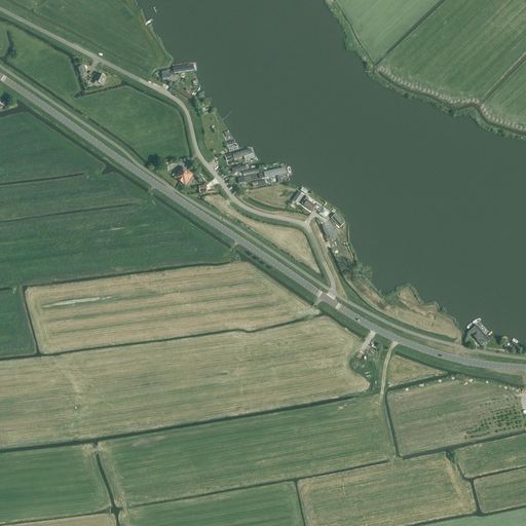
[(192,65),(178,67),(173,67),(173,69),(174,74),(193,71),(192,65)]
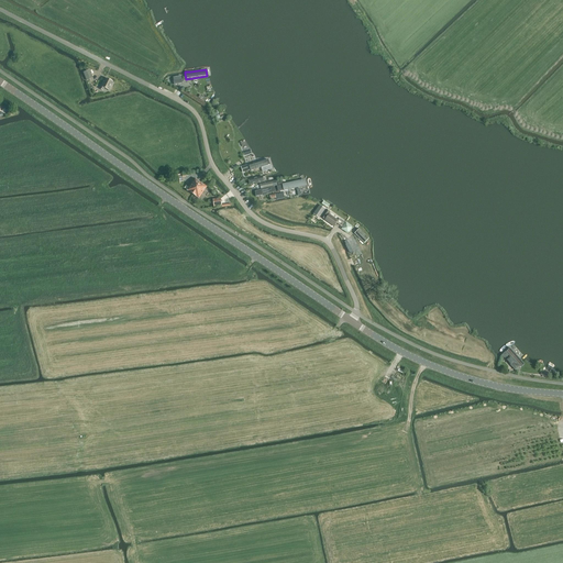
[(113,83),(108,79),(106,83),(105,81),(100,89),(103,91),(106,89),(109,91),(113,83)]
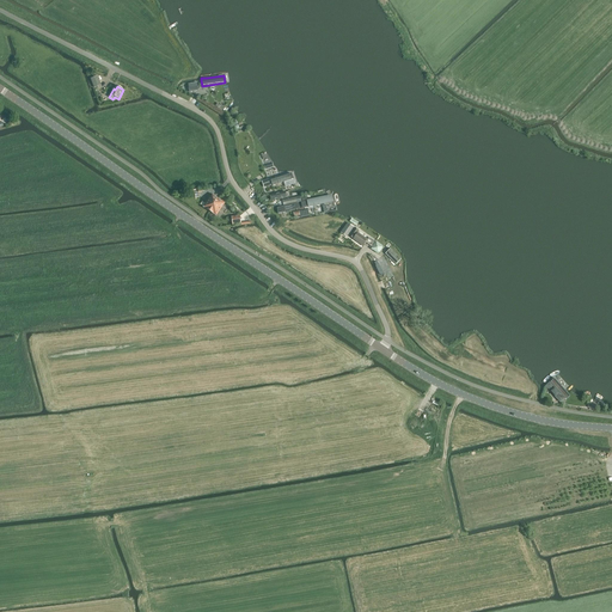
[(293,173),(271,181),(274,187),(294,178),(293,173)]
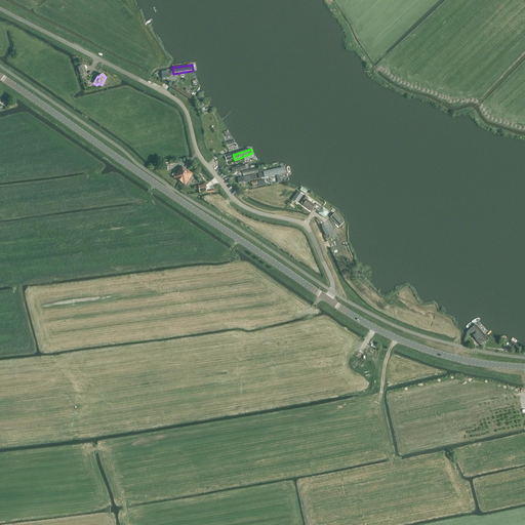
[(180,182),(188,170),(183,166),(174,177),(180,182)]
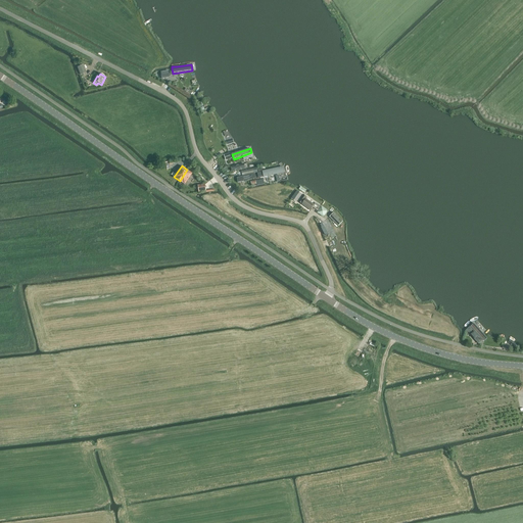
[(284,167),(263,172),(264,177),(285,173),(284,167)]
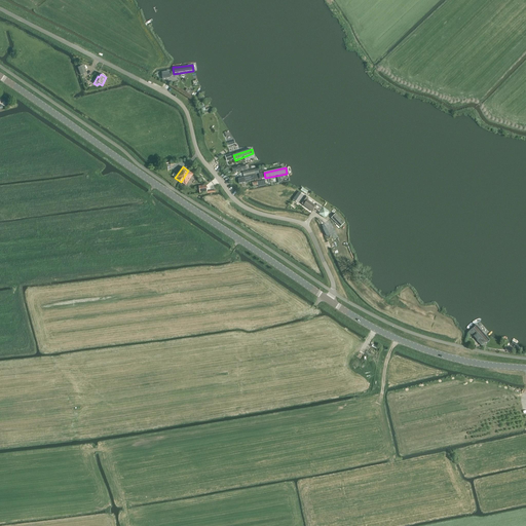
[(188,171),(181,182),(187,186),(194,174),(188,171)]
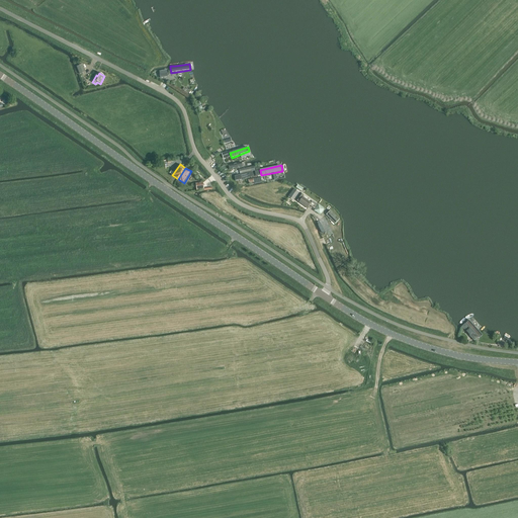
[(293,200),(299,192),(294,188),(288,197),(293,200)]
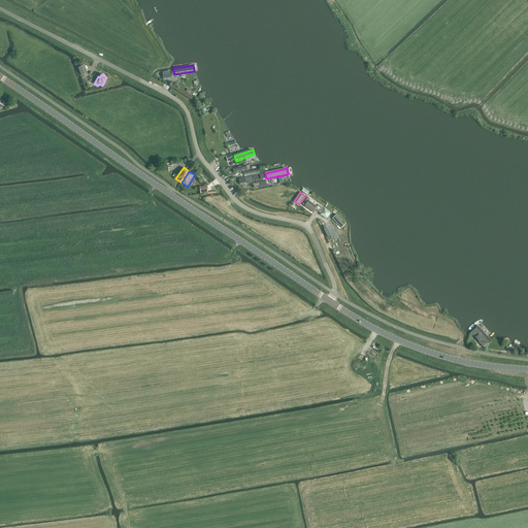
[(324,208),(306,197),(300,205),(311,212),(315,208),(321,212),(324,208)]
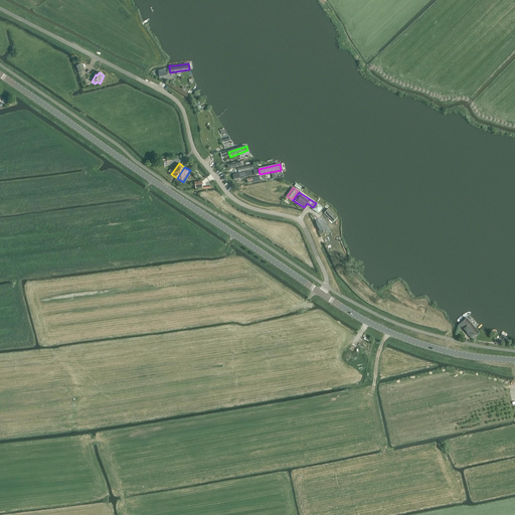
[(319,213),(323,207),(317,203),(312,209),(319,213)]
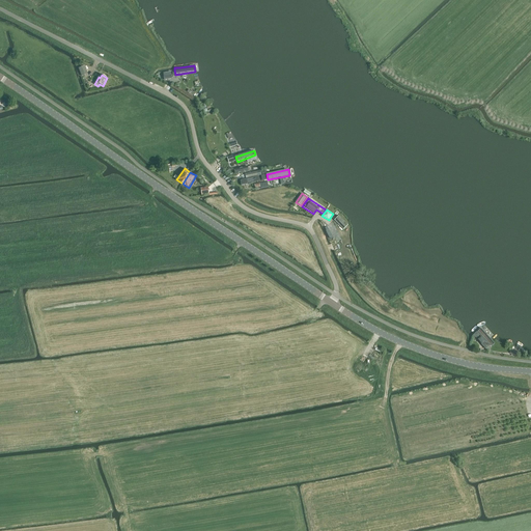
[(339,216),(334,220),(343,229),(348,225),(339,216)]
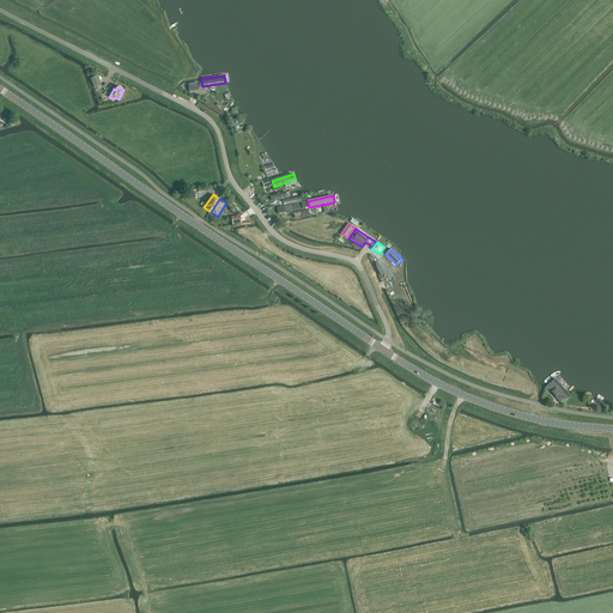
[(562,386),(556,378),(546,387),(547,387),(562,402),(566,398),(568,399),(571,396),(562,386)]
